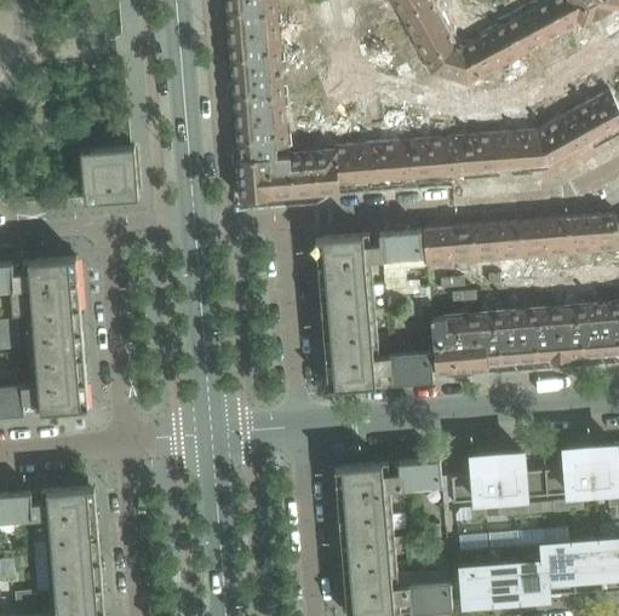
[(137,201),(133,149),(130,150),(116,150),(80,154),(84,202),(84,206),(137,201)]
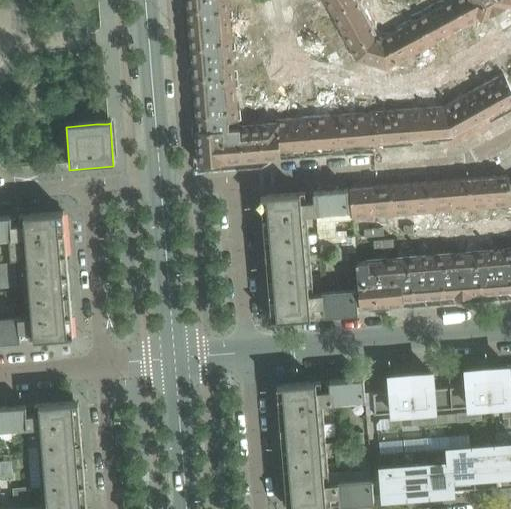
[(510,208),(508,188),(508,178),(489,180),(491,209),(510,208)]
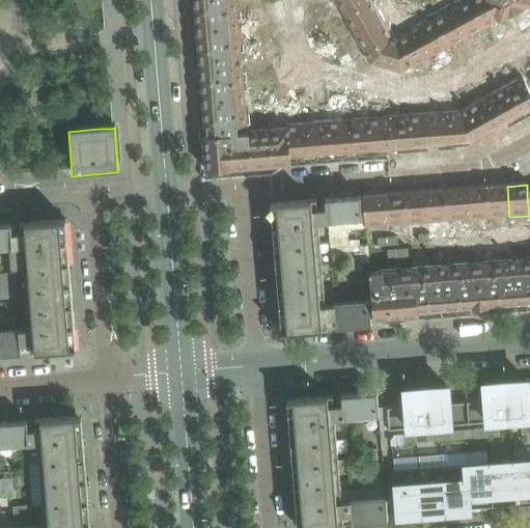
[(509,217),(507,187),(486,188),(489,219),(509,217)]
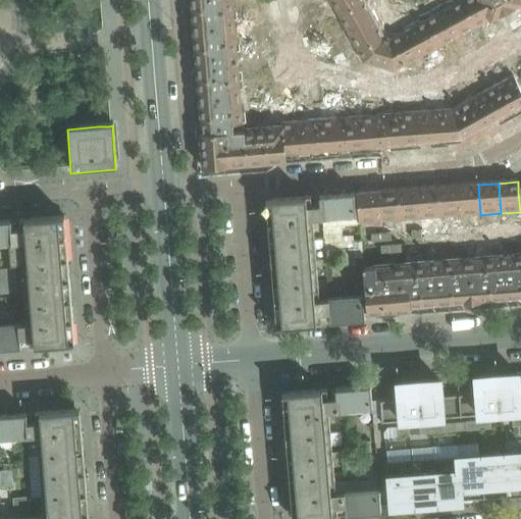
[(480,215),(478,185),(458,187),(460,217),(480,215)]
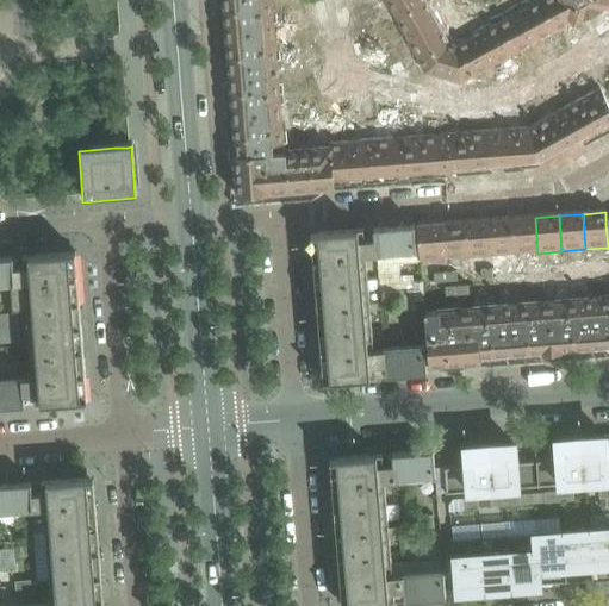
[(538,254),(535,218),(511,220),(515,255),(538,254)]
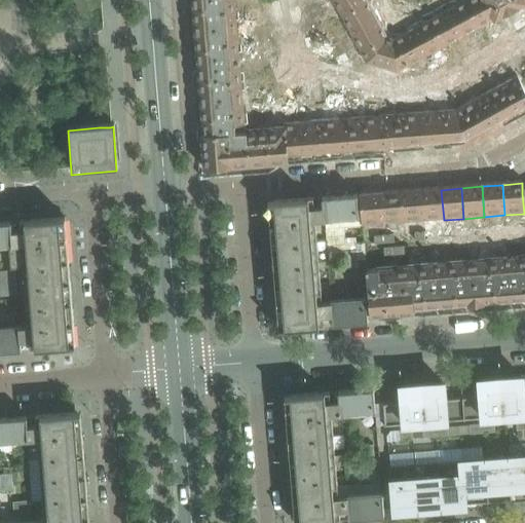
[(444,220),(441,190),(419,191),(422,222),(444,220)]
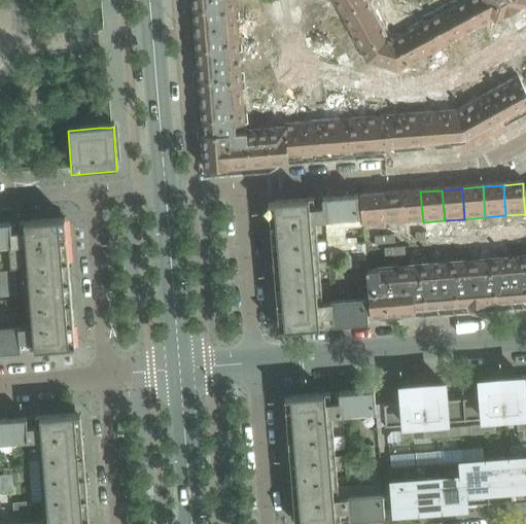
[(423,222),(420,191),(399,194),(402,224),(423,222)]
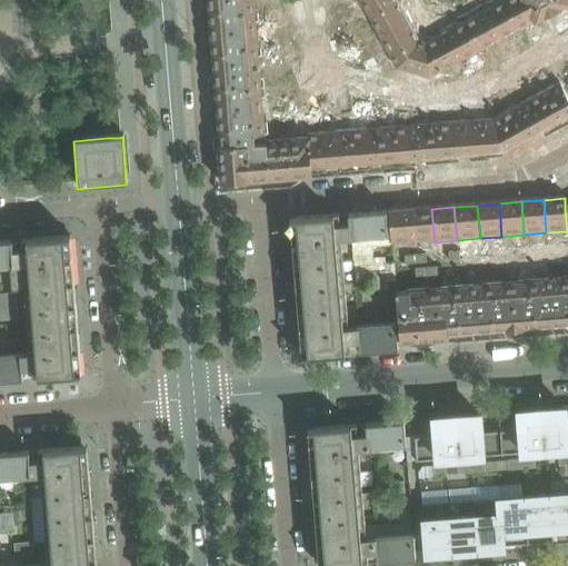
[(435,242),(431,209),(409,211),(412,244),(435,242)]
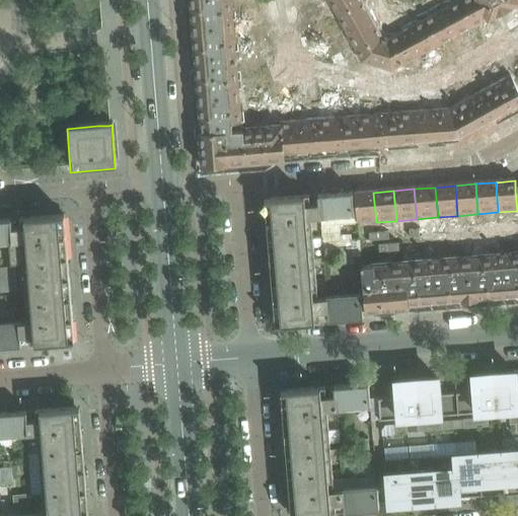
[(376,222),(373,193),(353,194),(355,224),(376,222)]
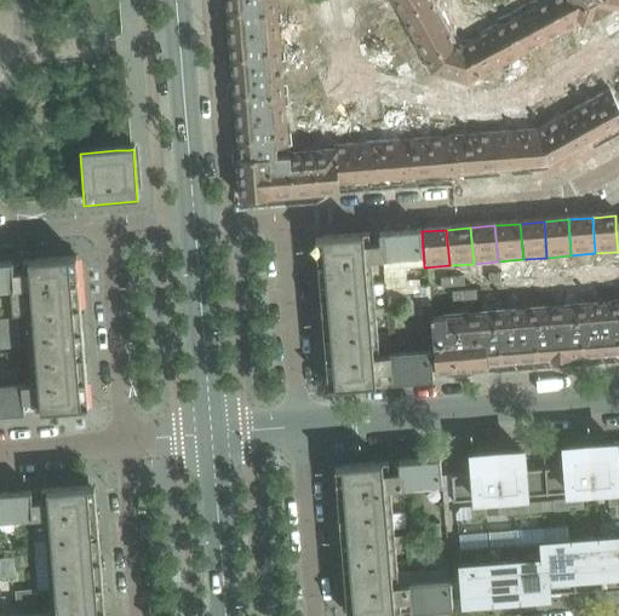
[(422,259),(419,232),(378,235),(379,247),(370,248),(370,262),(380,263),(422,259)]
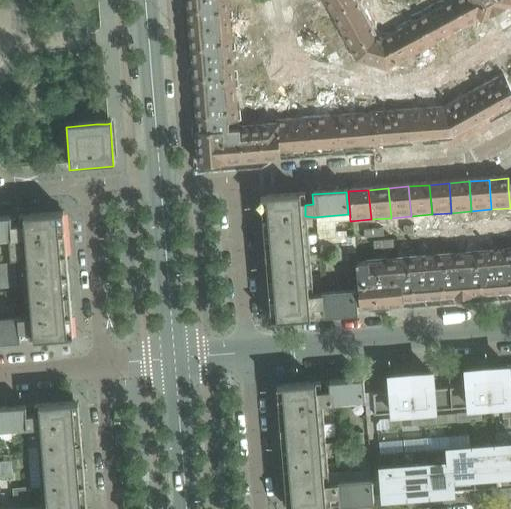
[(305,216),(305,205),(304,195),(259,199),(261,219),(305,216)]
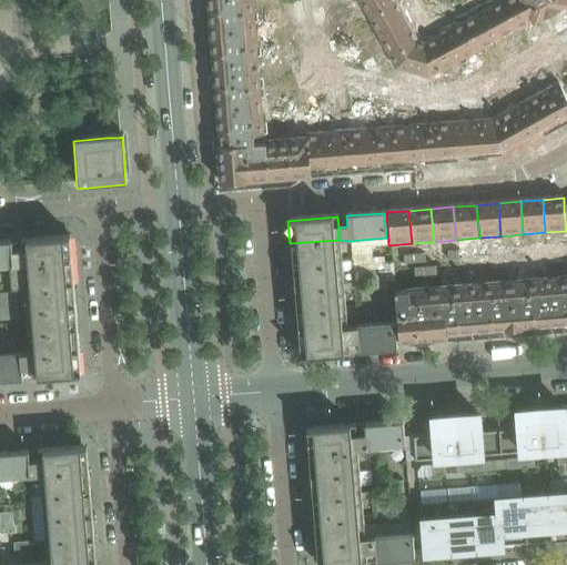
[(80,376),(69,238),(20,242),(20,252),(11,253),(13,270),(9,270),(11,292),(24,291),(28,329),(14,329),(17,352),(18,355),(19,355),(29,354),(30,371),(31,380),(80,376)]
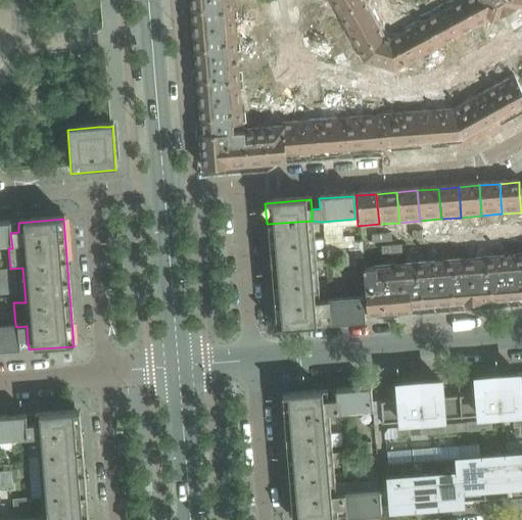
[(314,242),(312,221),(267,224),(269,245),(314,242)]
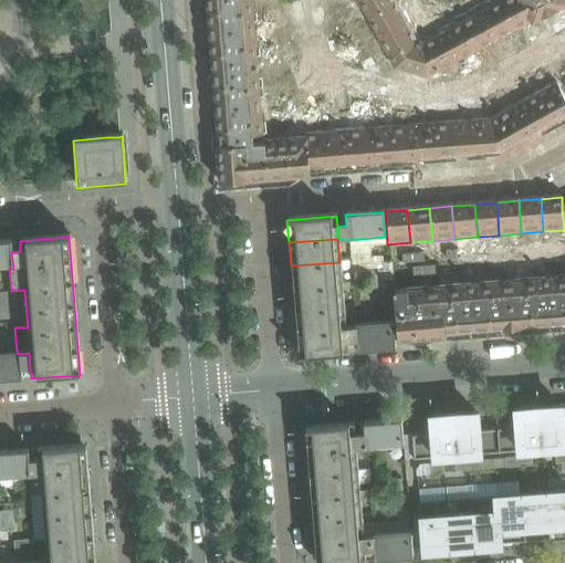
[(13,269),(11,252),(11,242),(0,242),(0,270),(9,269),(13,269)]
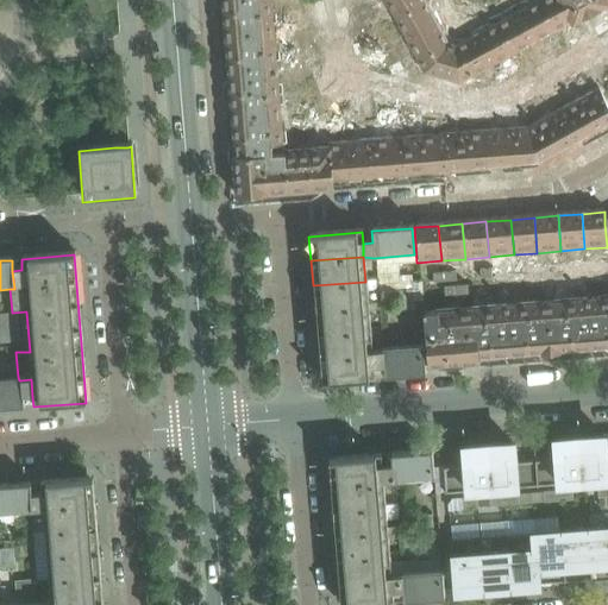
[(596,272),(596,263),(584,264),(584,273),(596,272)]
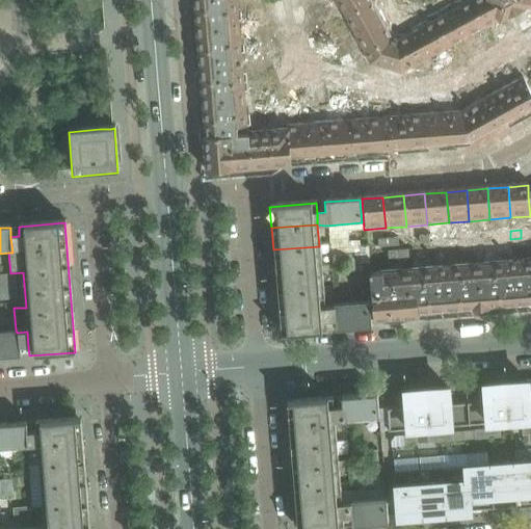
[(510,239),(510,231),(500,232),(501,240),(510,239)]
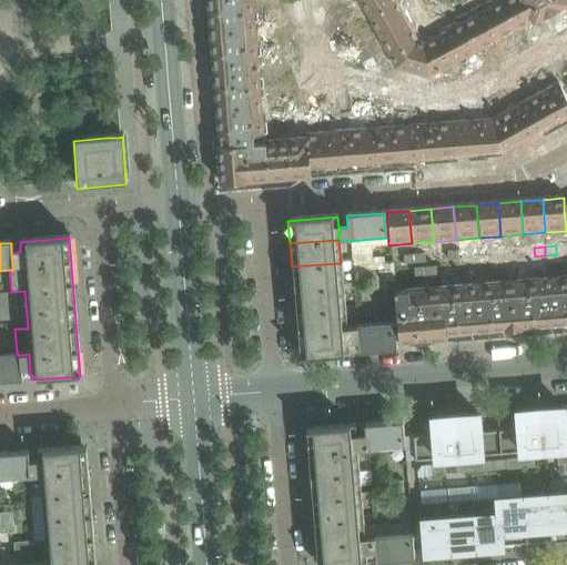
[(513,259),(512,250),(500,251),(502,260),(513,259)]
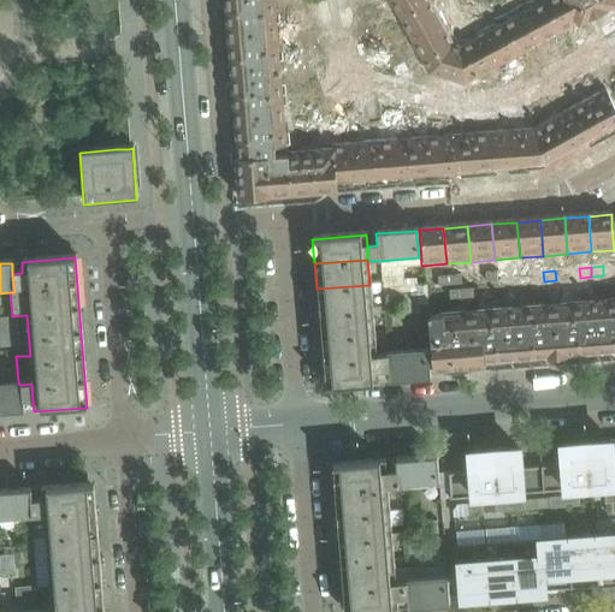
[(544,281),(543,272),(532,273),(532,281),(544,281)]
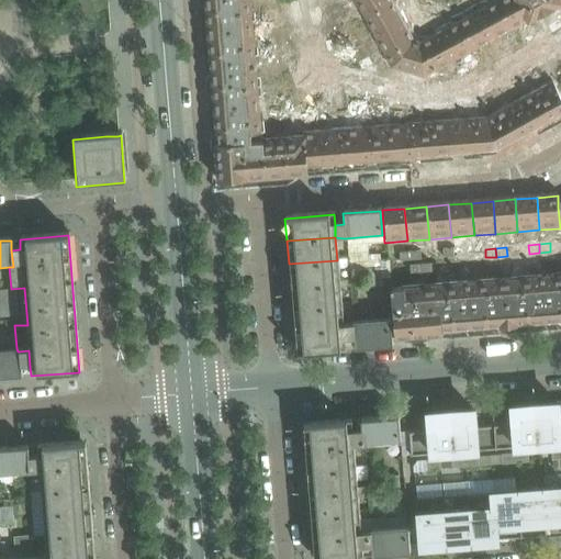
[(463,259),(463,250),(452,252),(452,260),(463,259)]
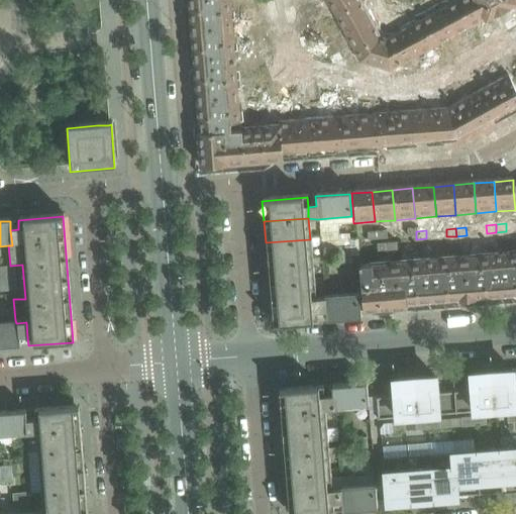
[(416,239),(416,231),(406,232),(407,240),(416,239)]
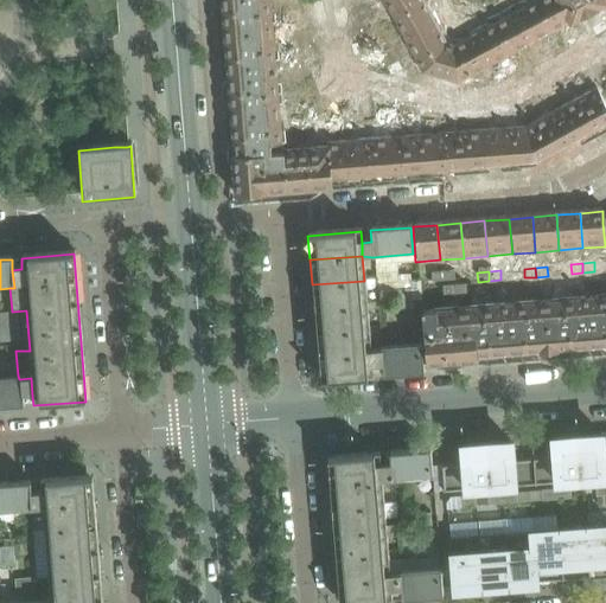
[(442,284),(441,275),(431,276),(431,286),(442,284)]
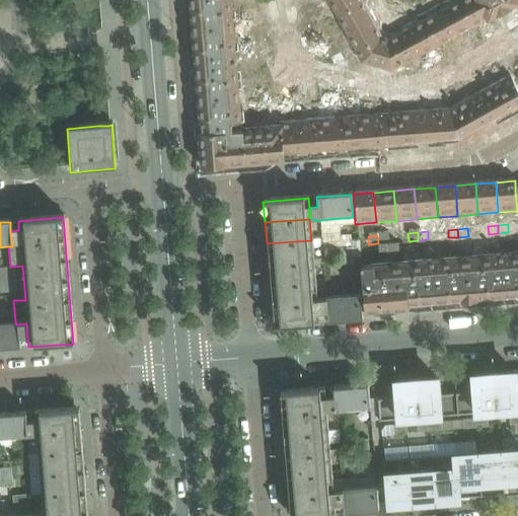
[(387,242),(387,235),(377,235),(378,243),(387,242)]
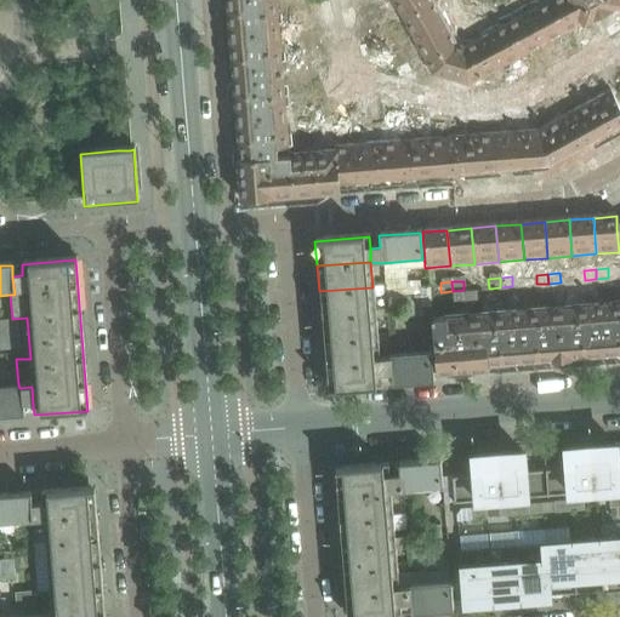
[(587,295),(586,285),(573,286),(573,296),(587,295)]
